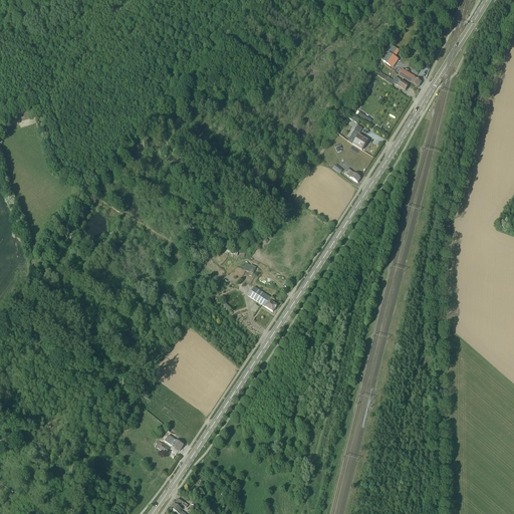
[(382,61),(391,67),(397,58),(393,56),(394,54),(397,49),(391,45),(380,59),(382,61)]
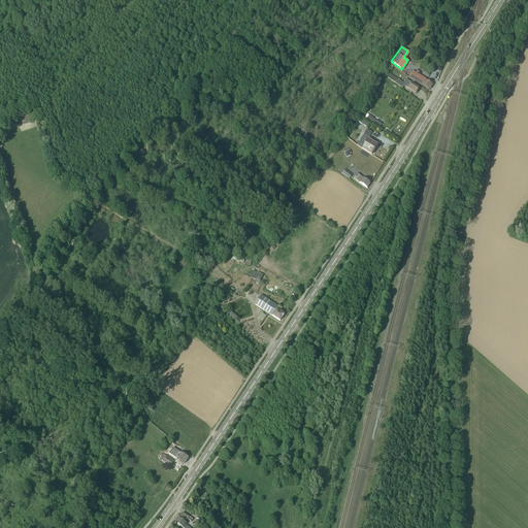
[(432,85),(428,83),(420,77),(417,83),(429,90),(432,85)]
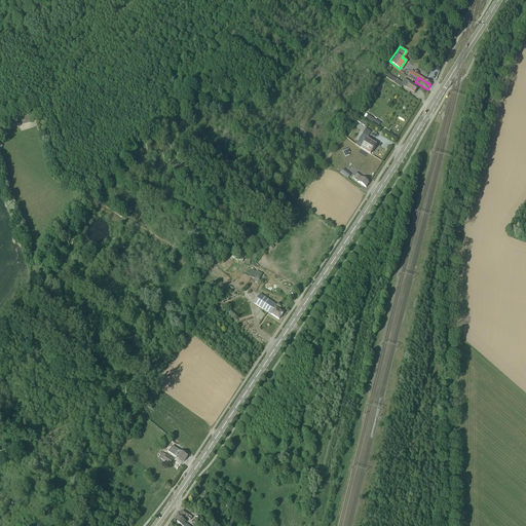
[(402,82),(398,80),(395,83),(402,87),(403,85),(414,94),(418,87),(414,85),(405,79),(402,82)]
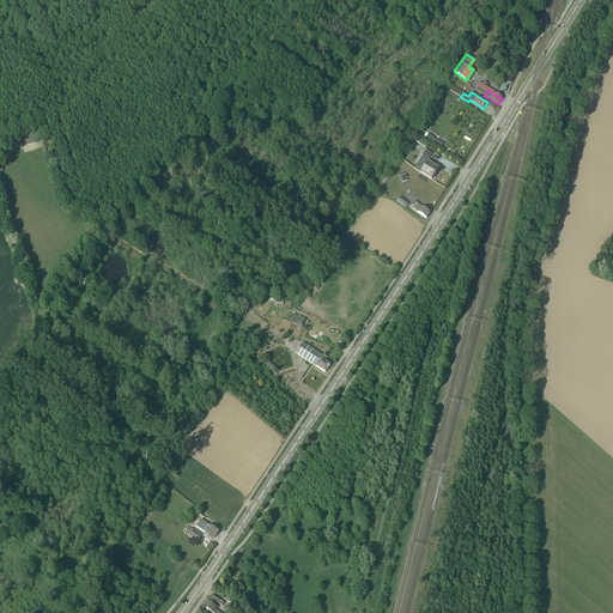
[(23,139),(25,146),(40,141),(37,135),(23,139)]
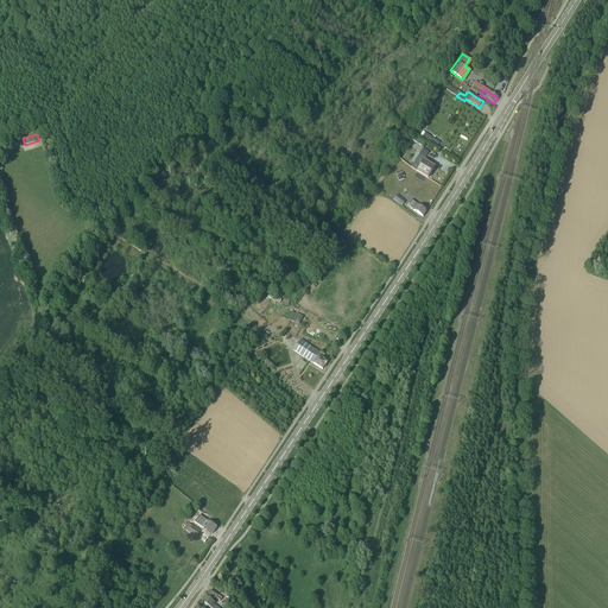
[(420,153),(411,166),(417,171),(429,178),(435,168),(424,160),(426,157),(428,153),(422,150),(420,153)]
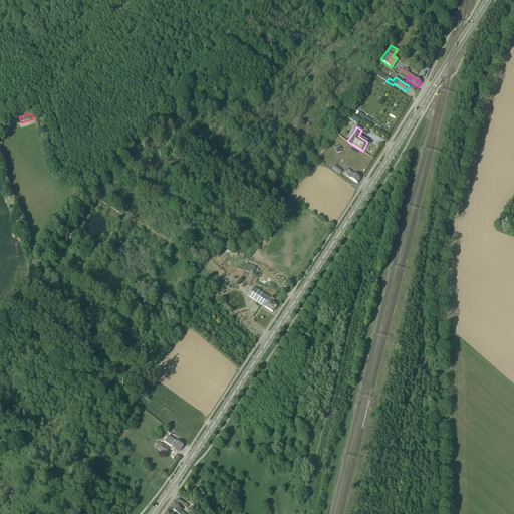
[(346,169),(345,171),(346,172),(344,175),(349,179),(357,184),(360,179),(353,174),(346,169)]
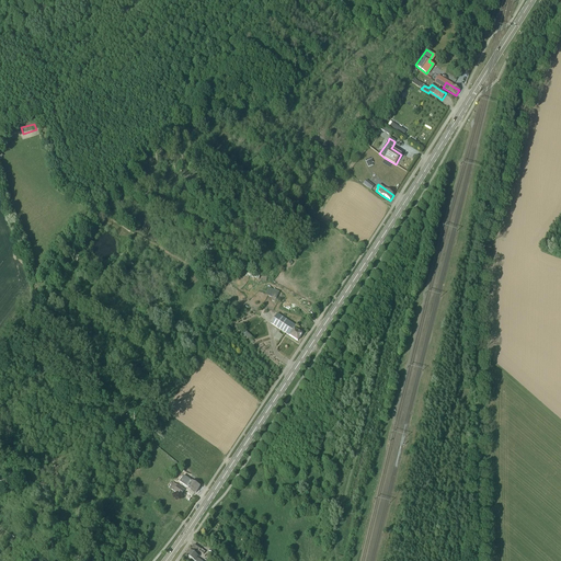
[(265,285),(262,292),(271,296),(273,288),(265,285)]
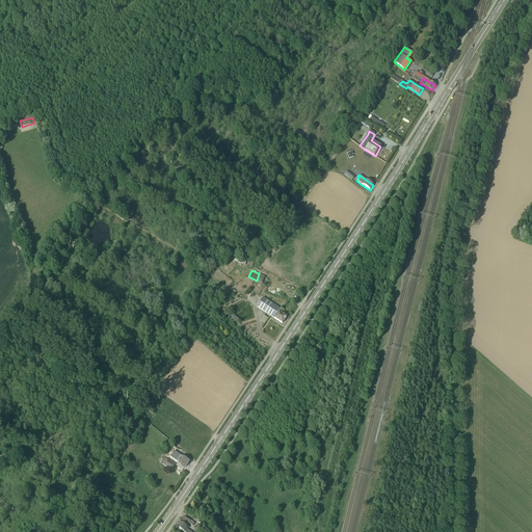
[(281,309),(276,307),(263,297),(257,307),(274,318),(278,312),(281,309)]
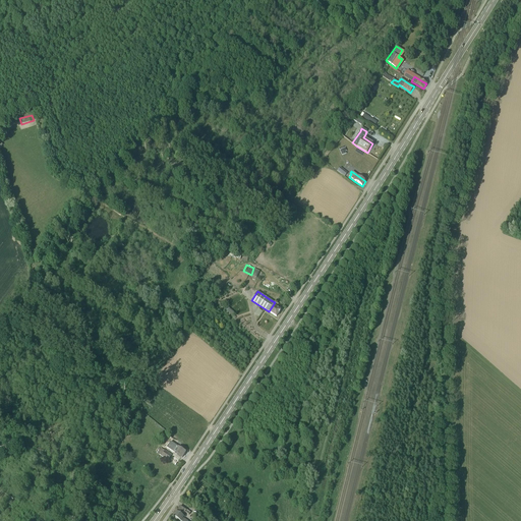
[(273,305),(269,311),(272,313),(277,316),(281,310),(273,305)]
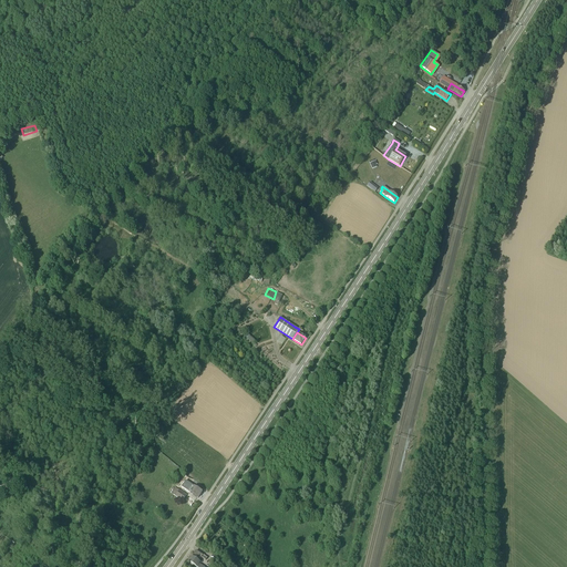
[(192,490),(189,493),(198,498),(202,492),(187,482),(185,485),(192,490)]
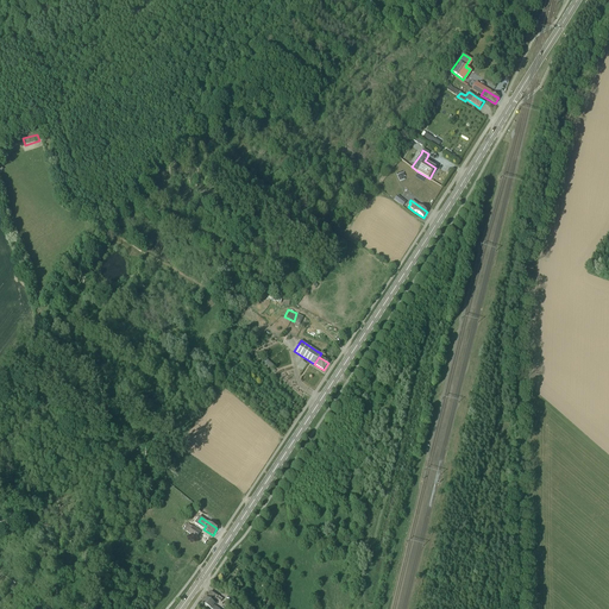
[(193,527),(188,533),(196,538),(200,532),(193,527)]
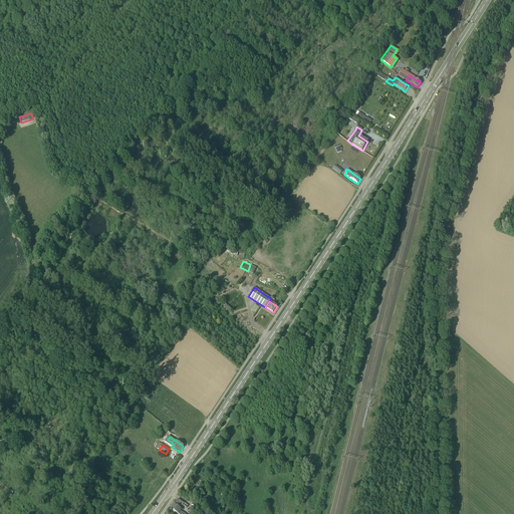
[(185,513),(181,511),(182,510),(181,509),(183,506),(186,508),(188,506),(178,499),(174,505),(171,509),(177,513),(176,513),(185,513)]
